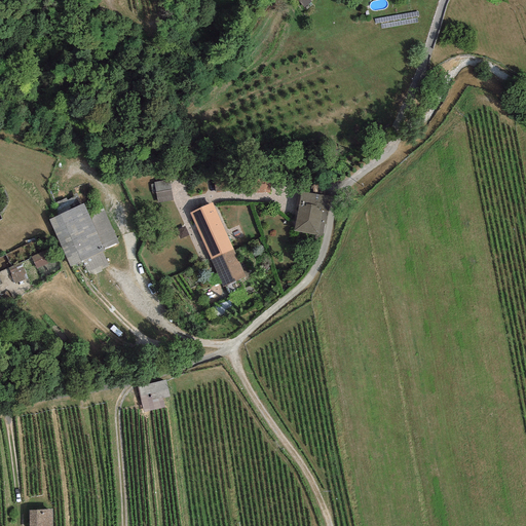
[(173,201),(168,180),(153,183),(157,203),(173,201)]
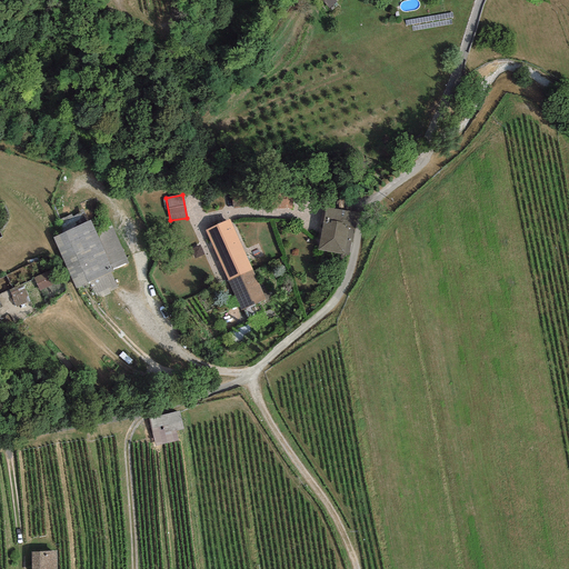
[(357,212),(326,207),(318,250),(348,256),(351,242),(352,242),(357,212)]
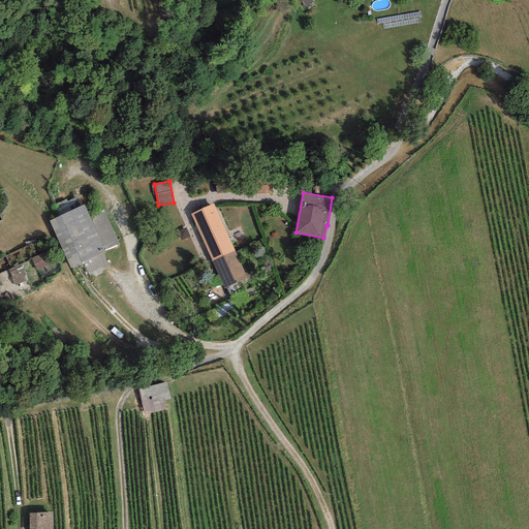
[(49,221),(70,269),(83,262),(102,253),(105,252),(104,250),(119,244),(101,205),(87,212),(84,205),(49,221)]
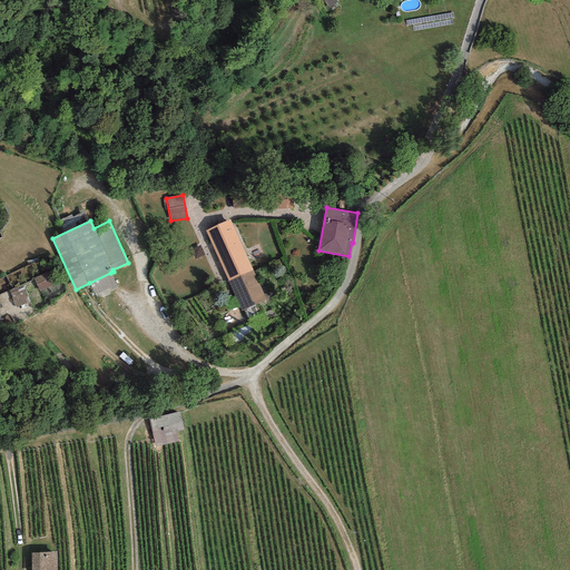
[(229,220),(205,232),(217,256),(241,245),(229,220)]
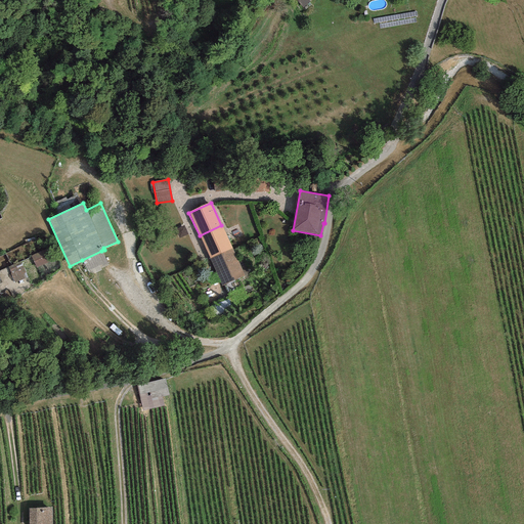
[(221,225),(200,235),(210,259),(232,249),(221,225)]
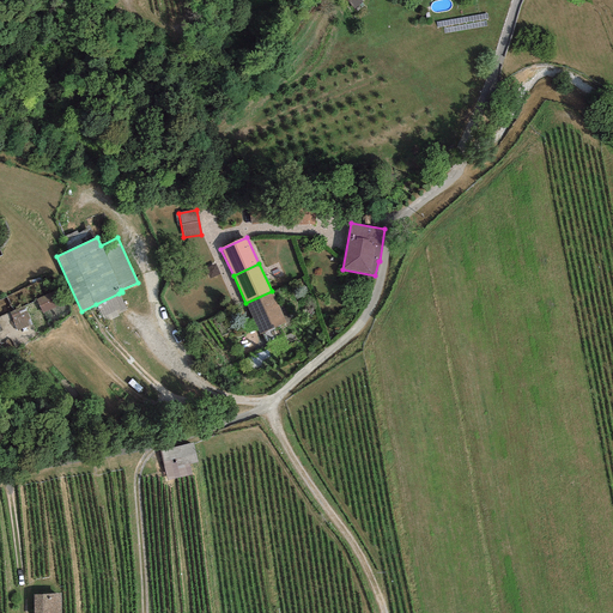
[(55,291),(36,301),(42,314),(61,304),(55,291)]
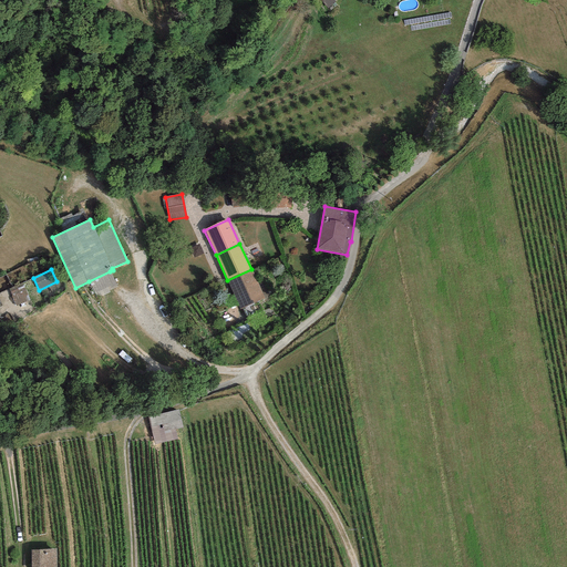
[(251,269),(227,280),(240,310),(265,299),(251,269)]
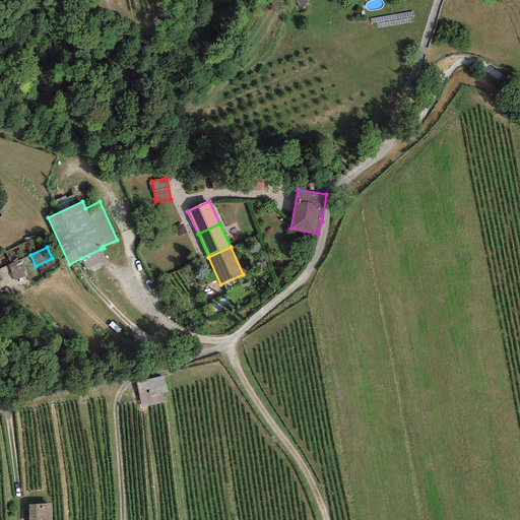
[(81,258),(89,274),(101,268),(99,265),(106,262),(101,249),(81,258)]
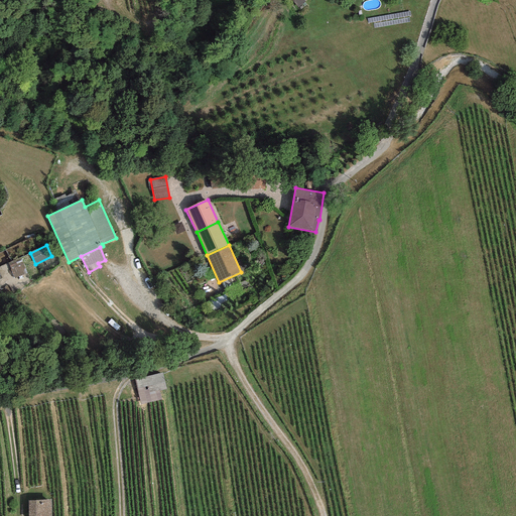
[(20,258),(8,263),(14,278),(27,273),(20,258)]
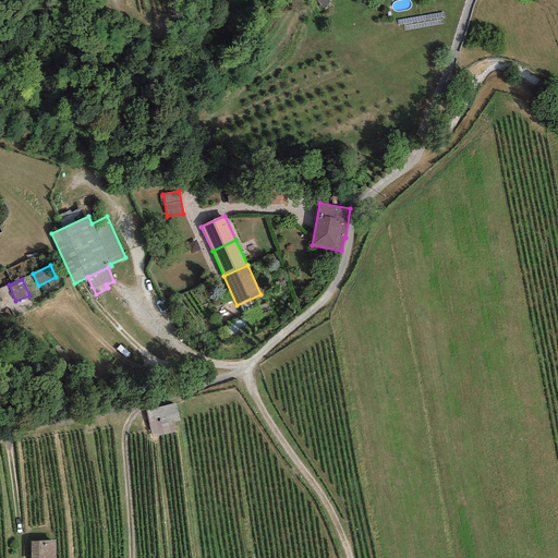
[(56,557),(56,541),(31,542),(29,557),(56,557)]
